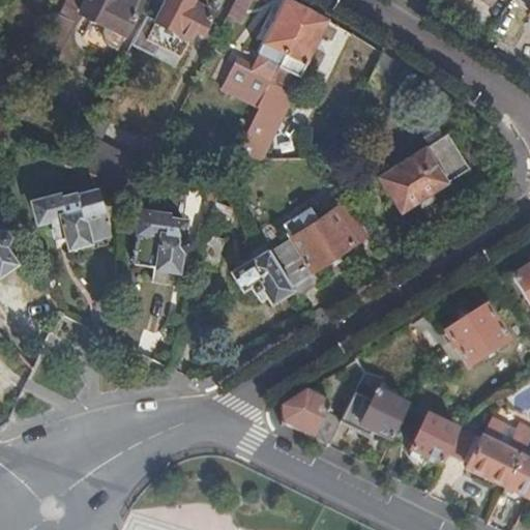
[(65,0),(46,40),(61,50),(74,24),(75,24),(81,12),(104,26),(98,35),(98,38),(100,42),(117,51),(142,0),(65,0)]
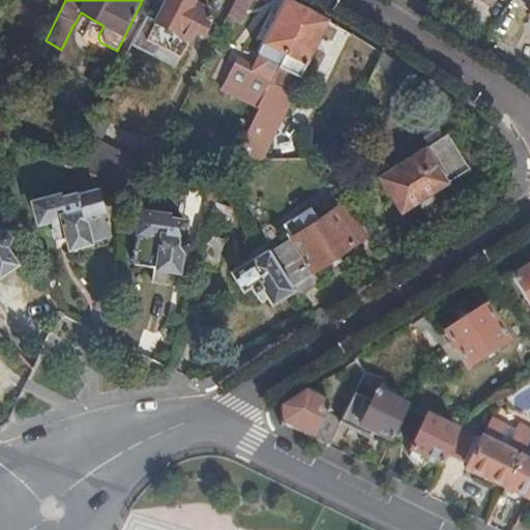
[(154,0),(133,43),(154,56),(159,47),(181,58),(192,37),(192,36),(195,28),(203,32),(212,13),(192,2),(192,0),(154,0)]
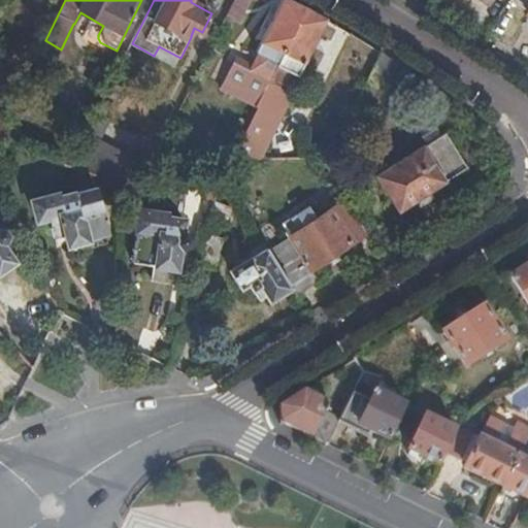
[(257,106),(270,78),(305,8),(289,0),(283,0),(257,53),(259,54),(254,64),(239,57),(223,90),(257,106)]
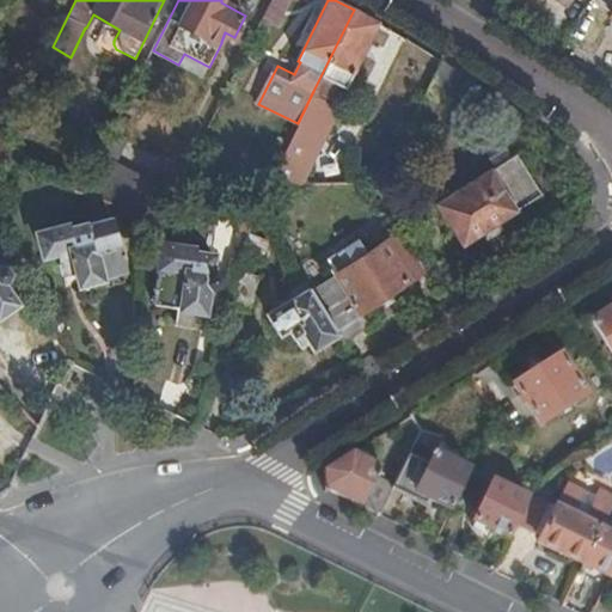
[(287,12),(292,0),(274,0),(271,5),(287,12)]
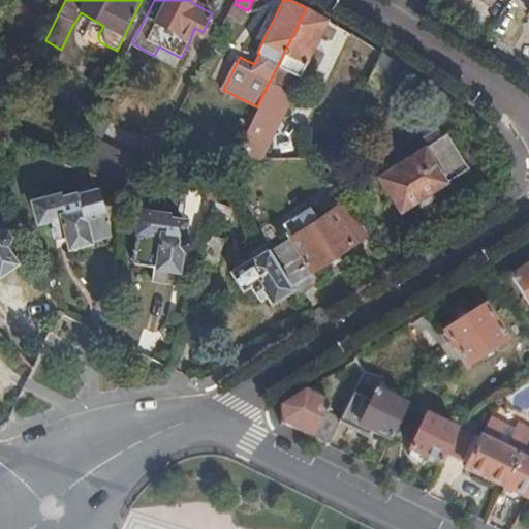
[(528,0),(511,0),(510,2),(528,13),(528,16),(528,0)]
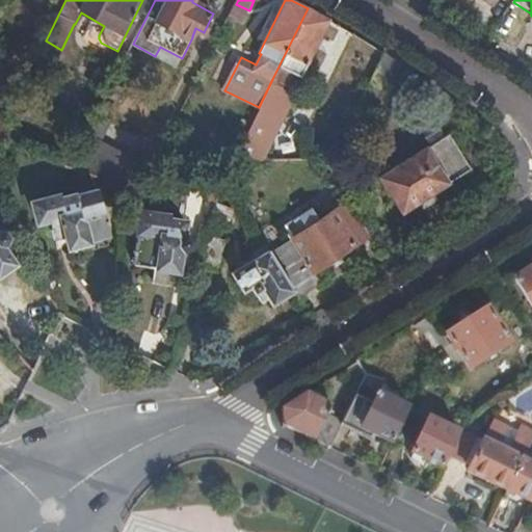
[(241,25),(249,10),(236,4),(229,19),(241,25)]
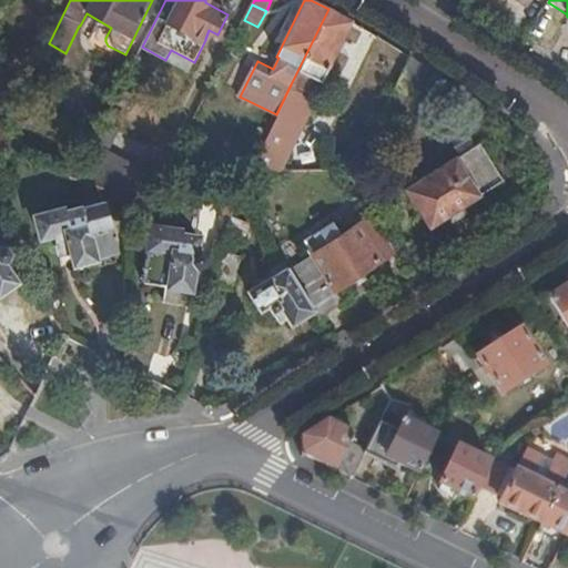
[(330,69),(351,22),(328,9),(291,84),(314,97),(327,69),(330,69)]
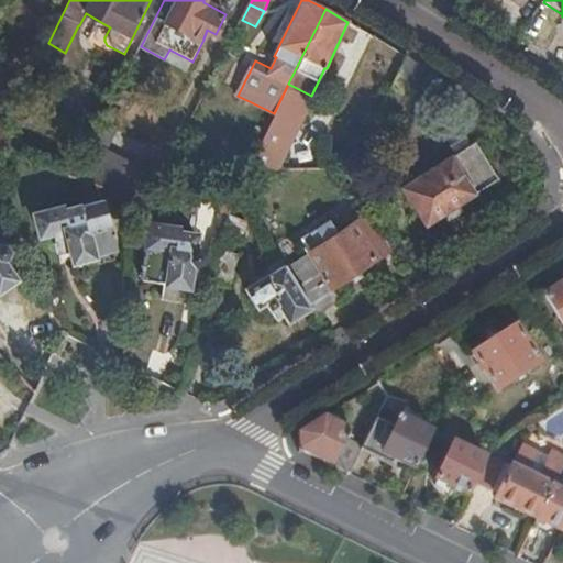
[(186,72),(192,62),(169,50),(164,59),(186,72)]
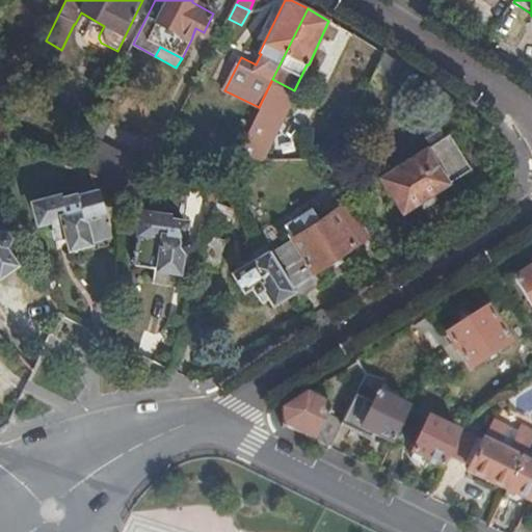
[(402,84),(411,71),(386,54),(357,109),(370,116),(394,79),(402,84)]
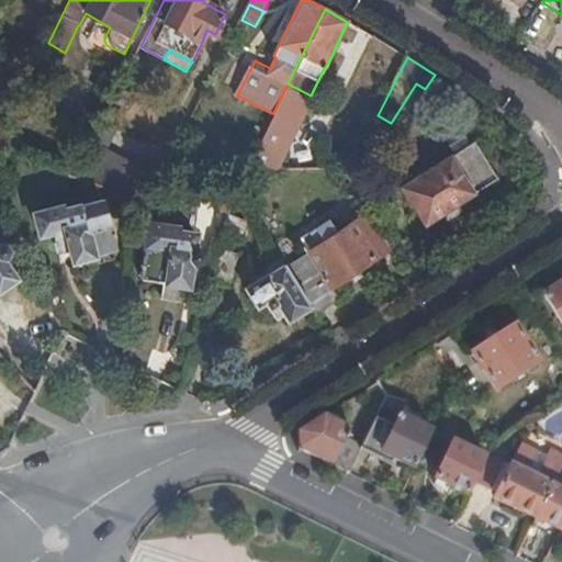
[(263,170),(319,168),(318,142),(287,143),(287,153),(263,154),(263,170)]
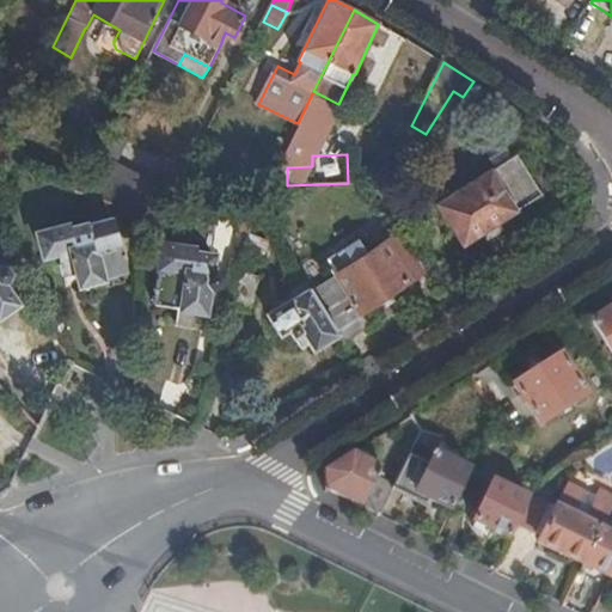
[(518,154),(438,206),(463,246),(544,195),(518,154)]
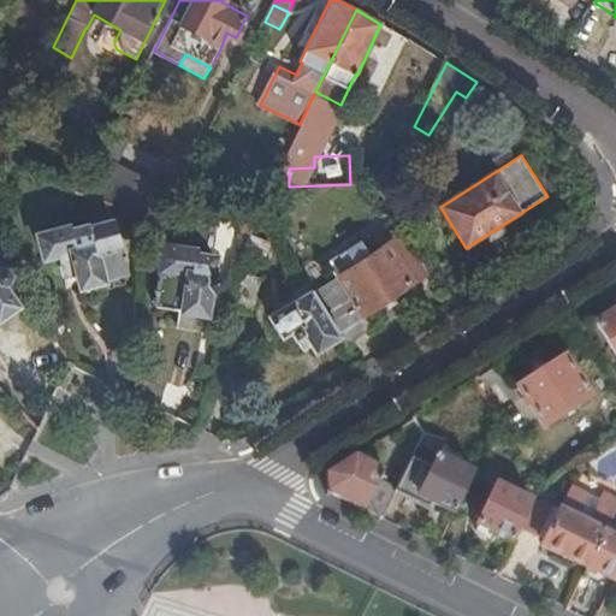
[(285,185),(270,187),(260,208),(268,223),(276,217),(273,213),(285,185)]
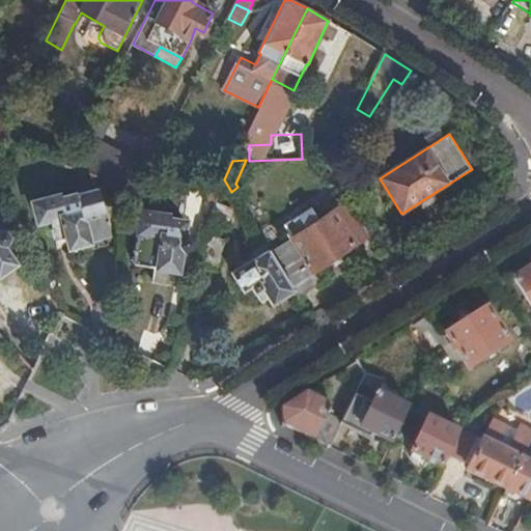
[(138,164),(124,190),(135,193),(139,193),(150,171),(138,164)]
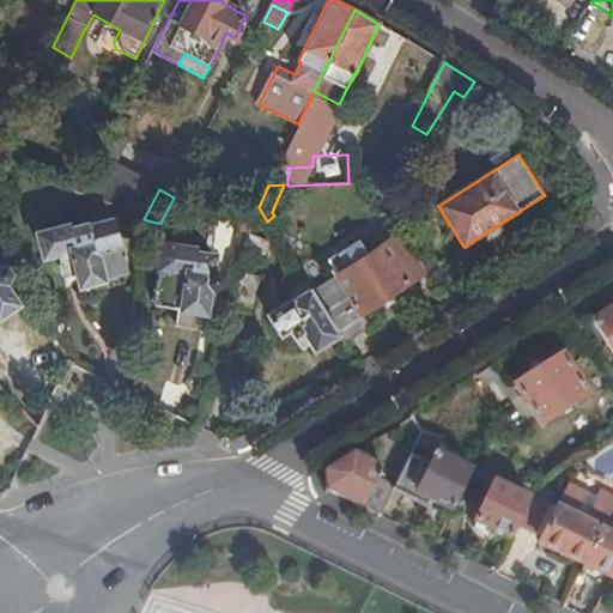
[(255,217),(259,207),(240,210),(241,218),(255,217)]
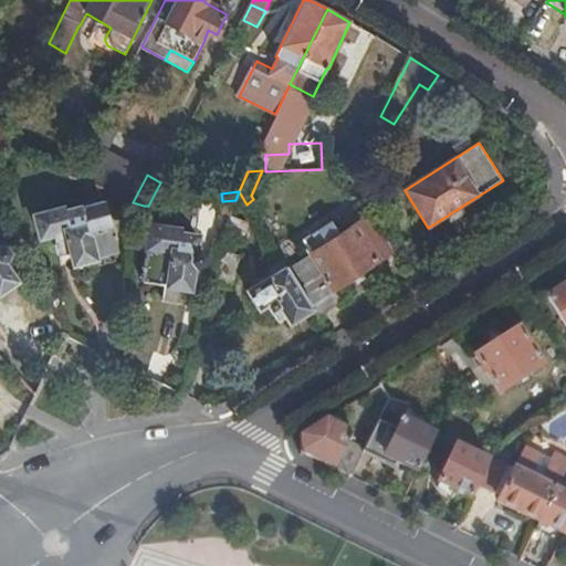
[(247,205),(239,191),(236,200),(242,211),(249,207),(247,205)]
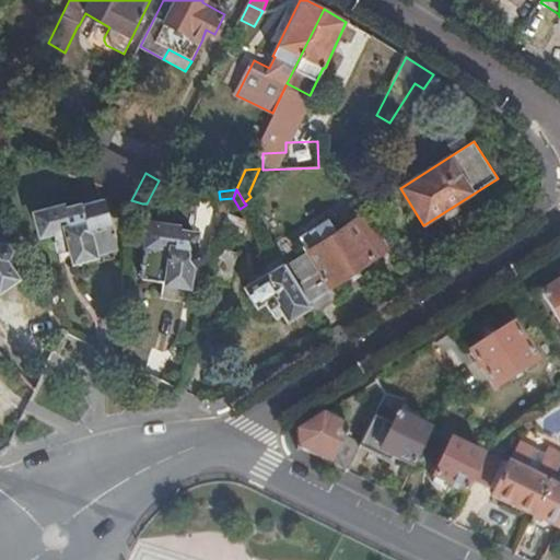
[(62,207),(35,214),(41,235),(54,232),(59,249),(69,247),(72,261),(78,259),(80,266),(112,258),(111,252),(115,251),(102,201),(63,210),(62,207)]
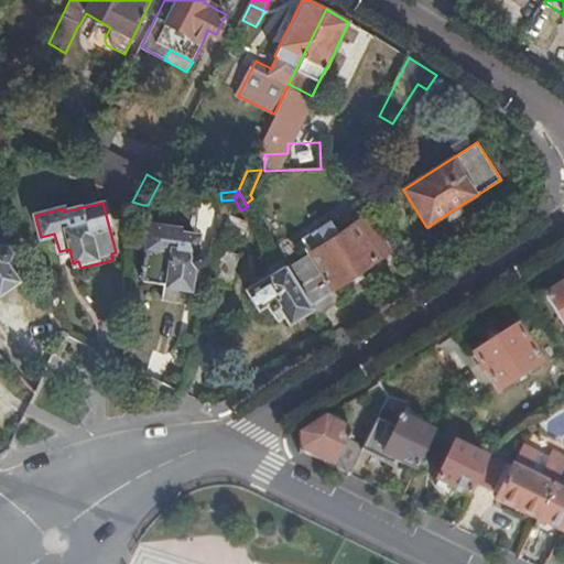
[(229,218),(225,235),(241,239),(245,223),(229,218)]
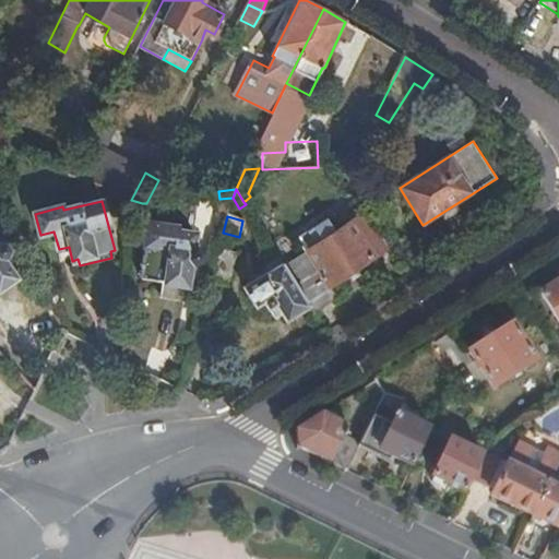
[(310,307),(314,314),(339,299),(330,286),(373,257),(352,223),(336,232),(329,219),(310,232),(318,246),(284,266),(310,307)]
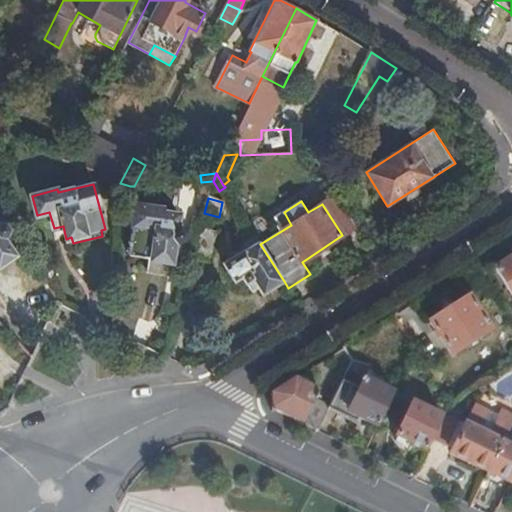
[(161,209),(135,205),(129,256),(150,259),(147,274),(168,277),(171,262),(173,249),(181,250),(182,241),(183,241),(183,240),(184,240),(185,239),(185,238),(186,237),(186,236),(186,235),(187,234),(187,233),(187,232),(187,231),(186,231),(186,230),(186,229),(185,228),(184,227),(184,226),(183,226),(183,225),(182,225),(181,224),(180,224),(179,224),(178,224),(177,224),(176,224),(177,215),(160,213),(161,209)]
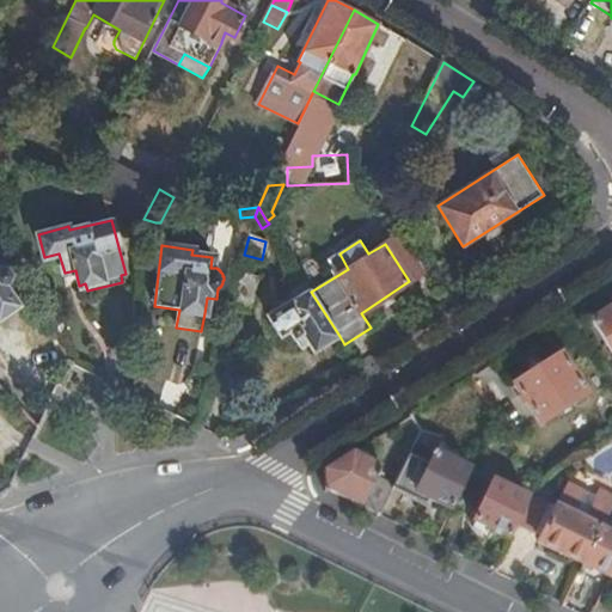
[(0,314),(16,305),(1,283),(5,282),(8,279),(10,274),(8,269),(5,265),(0,265),(0,314)]
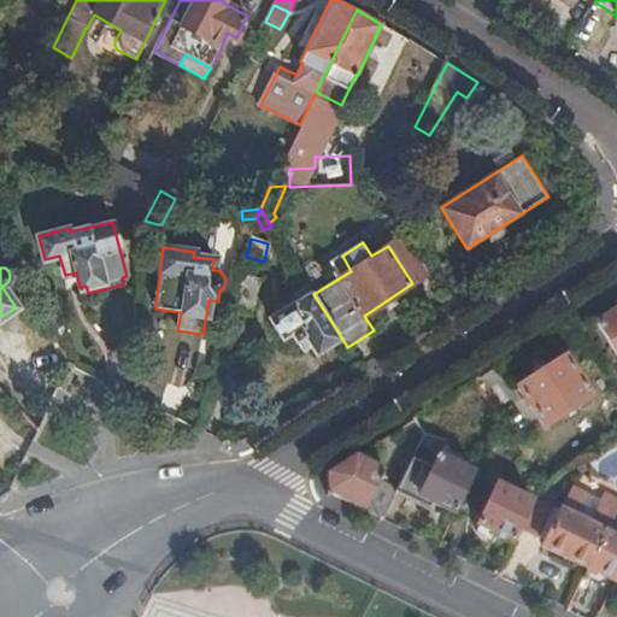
[(241,276),(231,311),(251,317),(260,282),(241,276)]
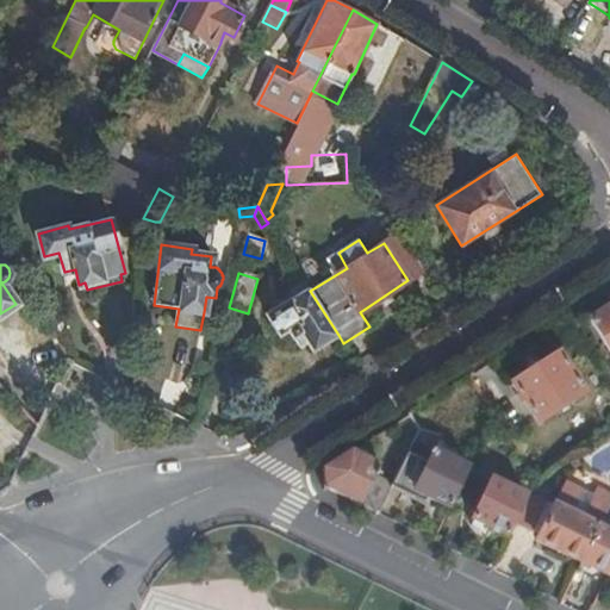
[(338,335),(310,291),(309,288),(266,316),(279,336),(288,330),(294,338),(303,332),(313,349),(338,335)]
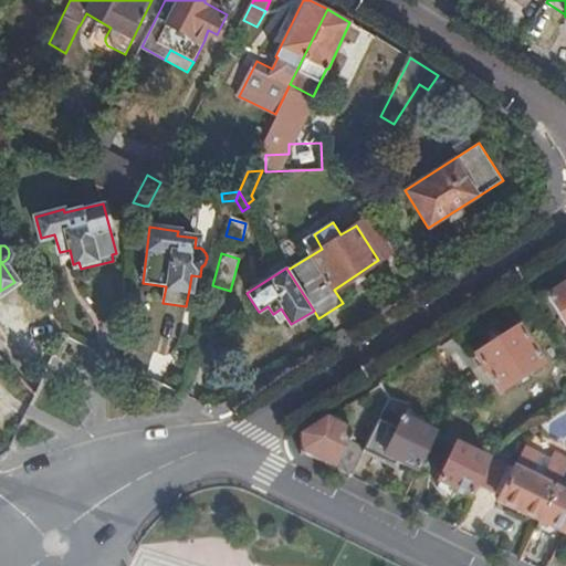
[(198,292),(200,276),(191,275),(189,290),(198,292)]
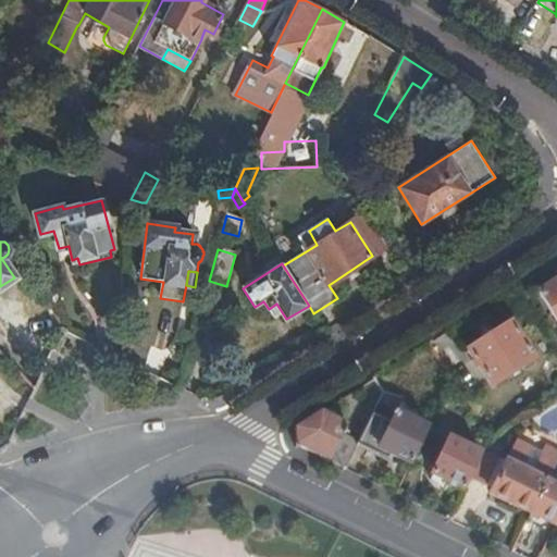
[(556,282),(540,294),(556,321),(556,282)]
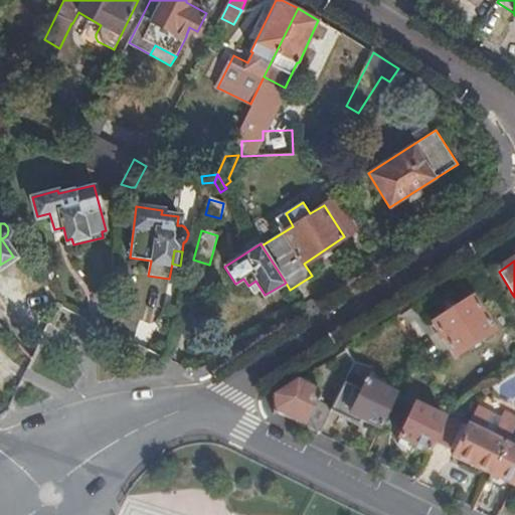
[(473,300),(434,326),(454,359),(494,334),(473,300)]
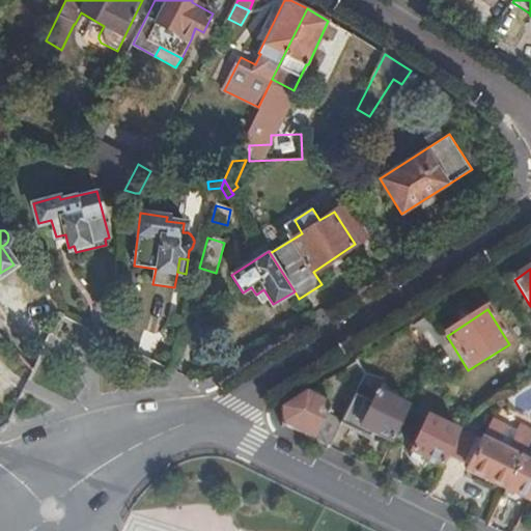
[(365,376),(342,423),(340,426),(359,436),(361,430),(391,445),(409,410),(378,395),(385,382),(365,376)]
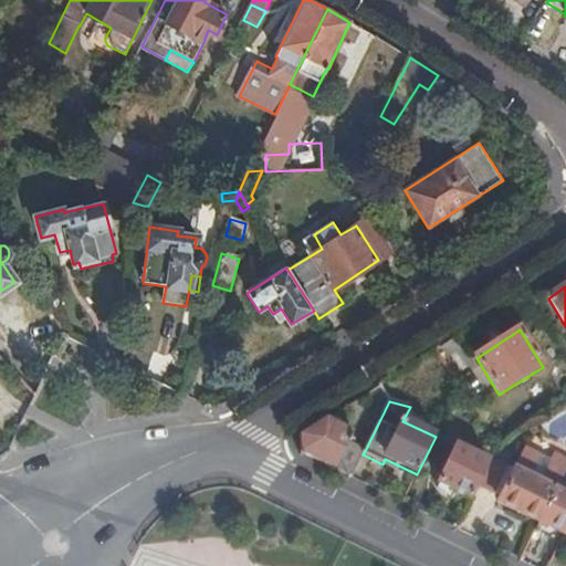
[(354,433),(327,420),(301,437),(302,453),(352,478),(363,454),(365,451),(348,443),(354,433)]
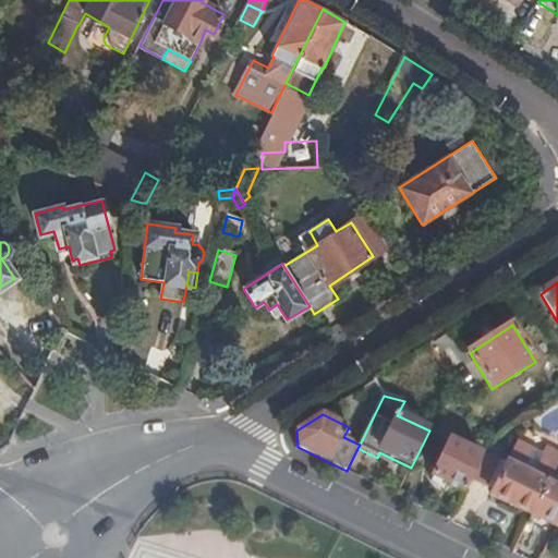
[(432,476),(464,493),(469,482),(482,457),(449,440),(432,476)]
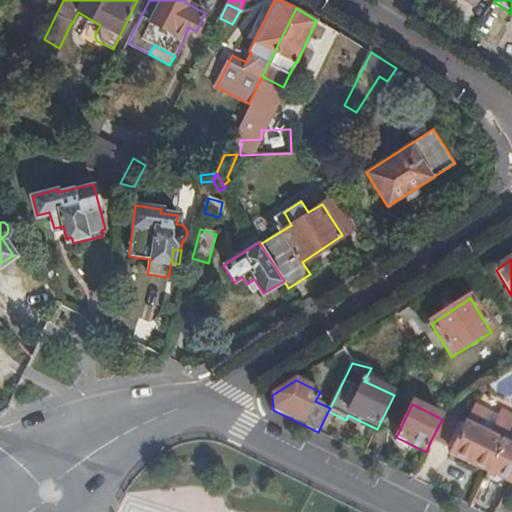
[(450,455),(488,473),(505,439),(511,424),(511,416),(500,410),(497,416),(475,406),(450,455)]
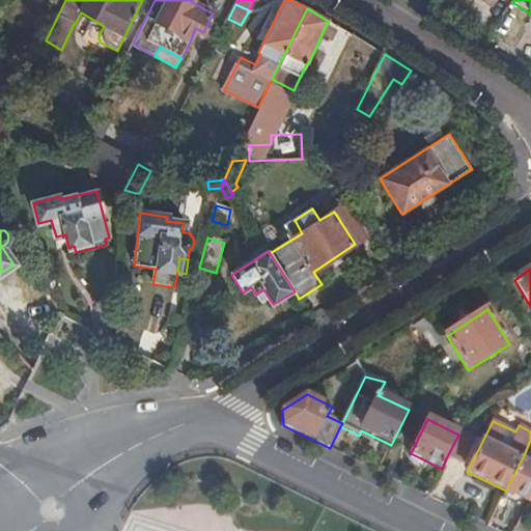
[(476,441),(459,432),(458,435),(446,458),(463,468),(476,441)]
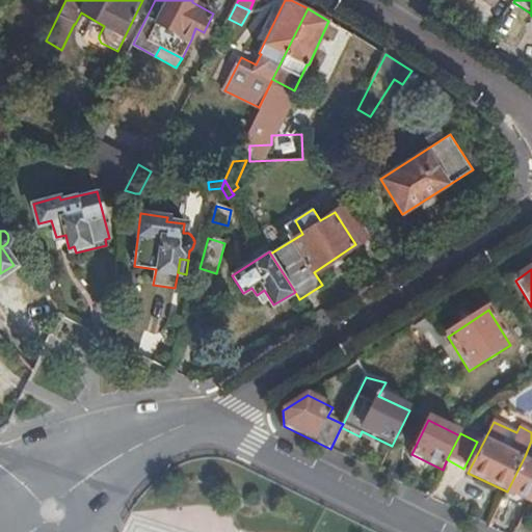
[(507,491),(530,503),(531,499),(531,459),(525,456),(507,491)]
